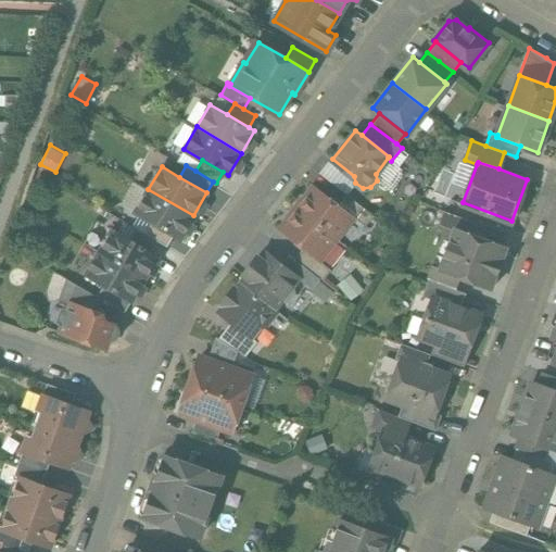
[(314,184),(297,207),(337,238),(354,215),(338,202),(314,184)]
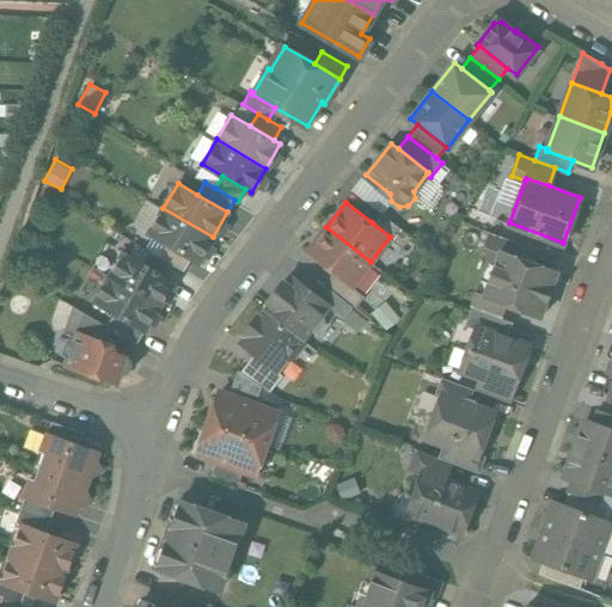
[(197,261),(213,237),(163,208),(148,232),(167,244),(191,257),(197,261)]
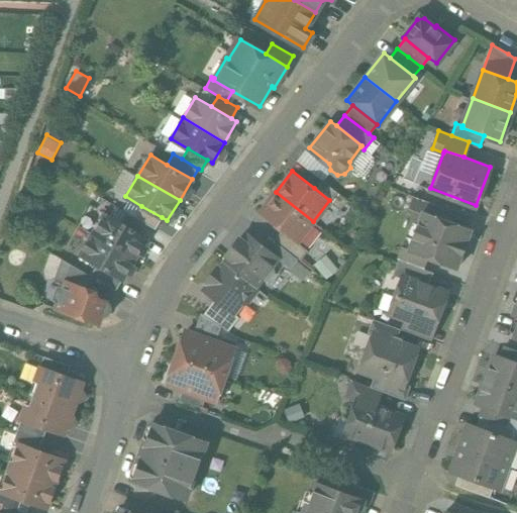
[(321,179),(314,188),(329,200),(339,208),(347,199),(321,179)]
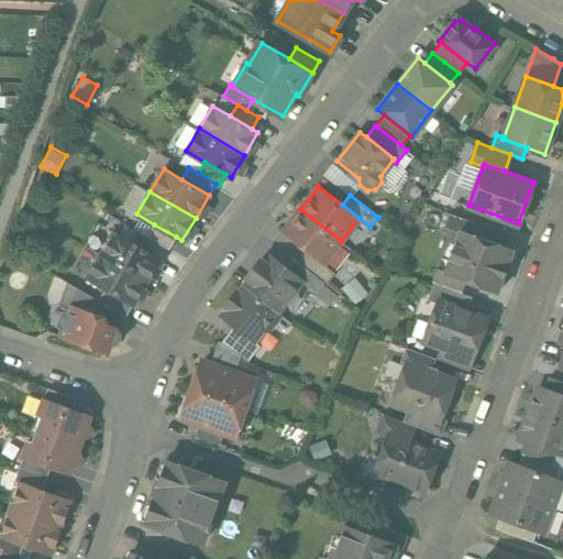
[(323,263),(341,241),(300,209),(283,231),(307,250),(323,263)]
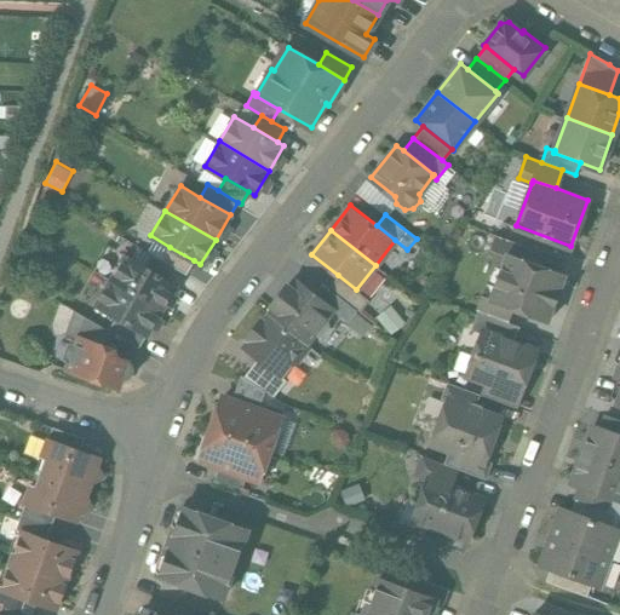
[(506,253),(527,260),(532,246),(495,234),(489,248),(506,254),(506,253)]
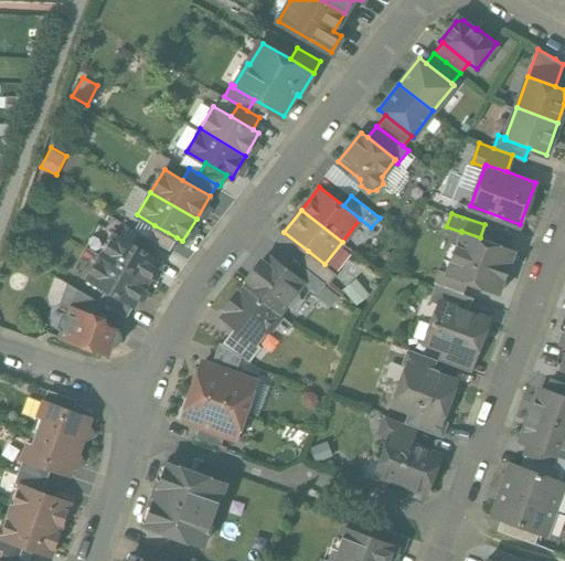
[(170,250),(177,237),(155,225),(148,236),(160,244),(170,250)]
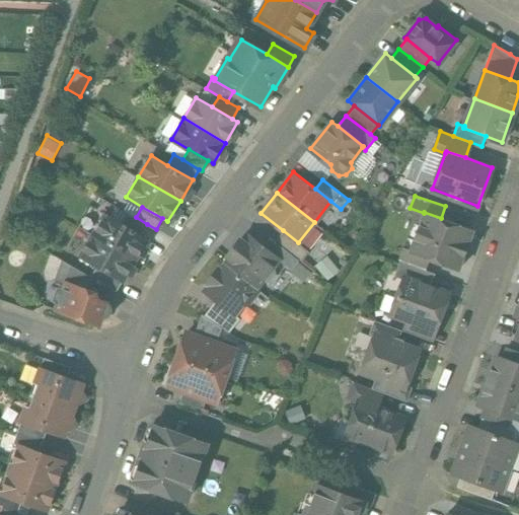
[(122,222),(141,234),(147,224),(136,217),(128,212),(122,222)]
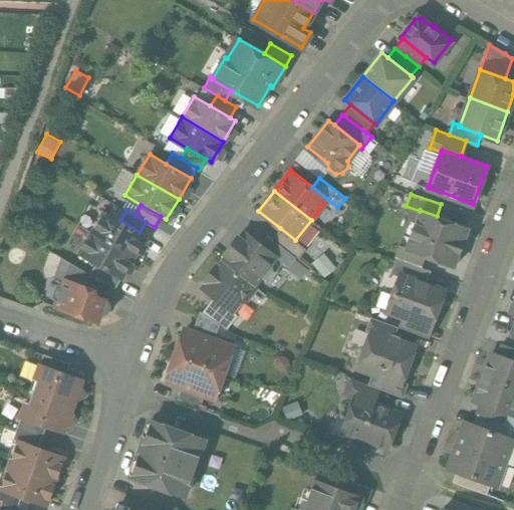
[(426,254),(454,265),(468,228),(437,216),(420,210),(420,211),(407,246),(407,247),(426,254)]
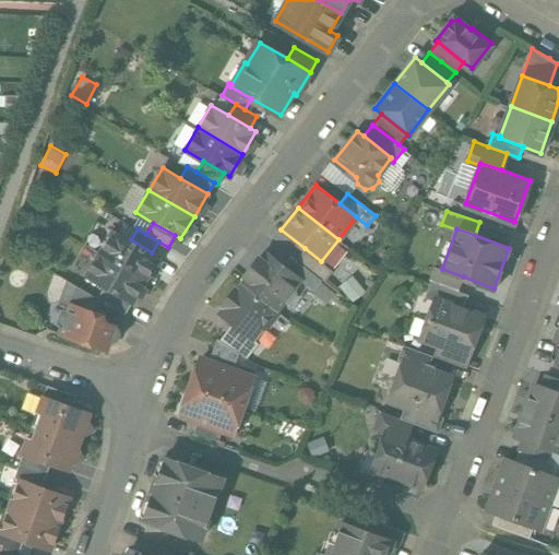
[(114,229),(99,252),(145,279),(158,256),(152,252),(131,239),(114,229)]
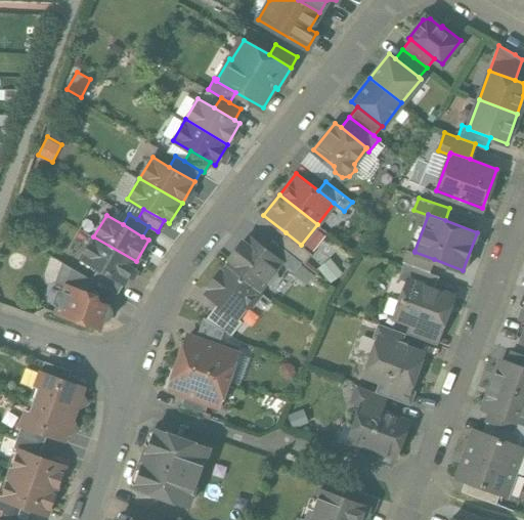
[(301,245),(286,232),(277,242),(302,261),(305,263),(312,253),(301,245)]
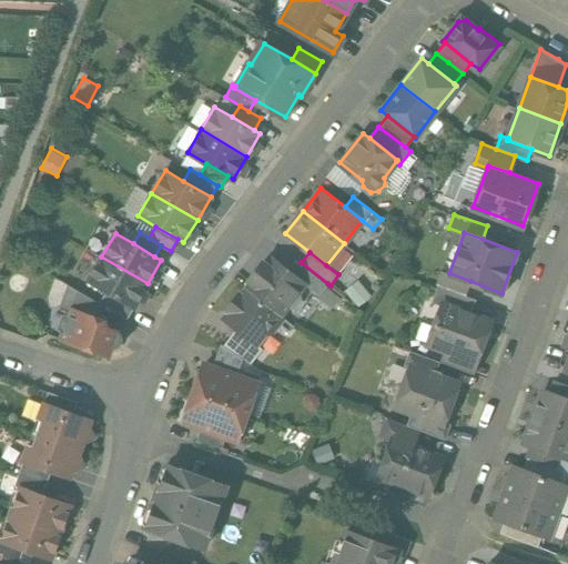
[(287,269),(270,255),(265,262),(263,260),(249,279),(251,281),(245,286),(281,314),(287,305),(288,306),(295,306),(301,299),(300,292),(298,291),(305,283),(305,282),(287,269)]
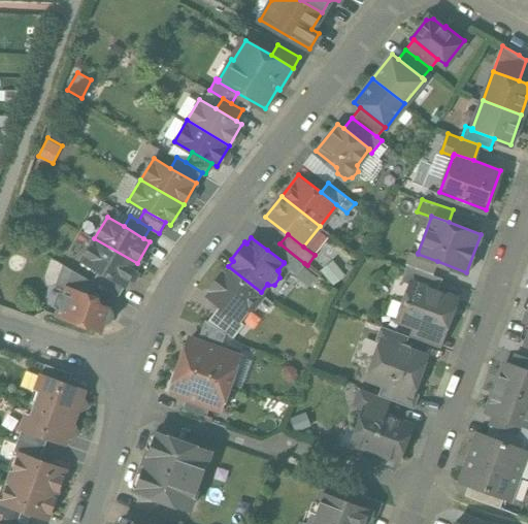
[(125,285),(137,263),(94,238),(81,260),(98,269),(125,285)]
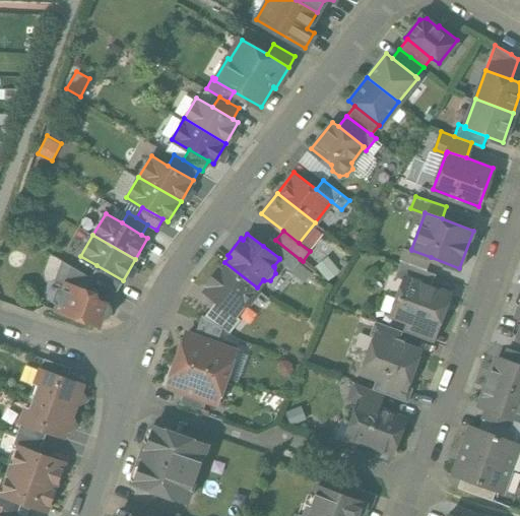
[(270,236),(263,246),(279,258),(279,259),(291,269),(300,259),(275,240),(270,236)]
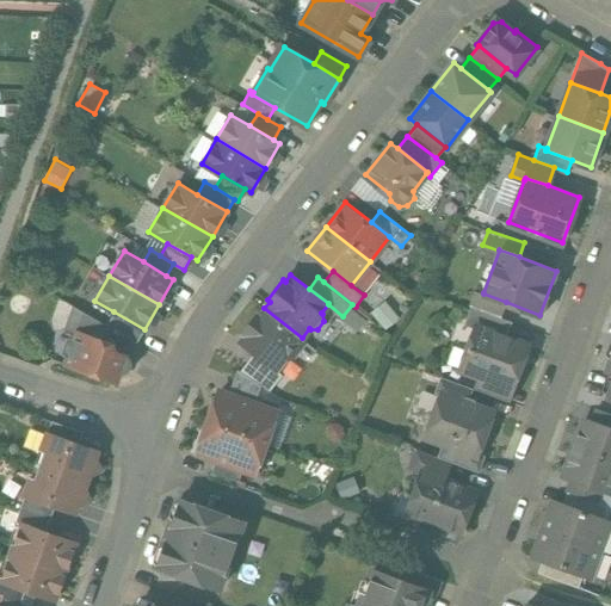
[(501,316),(506,302),(483,294),(483,292),(475,290),(469,304),(471,305),(501,316)]
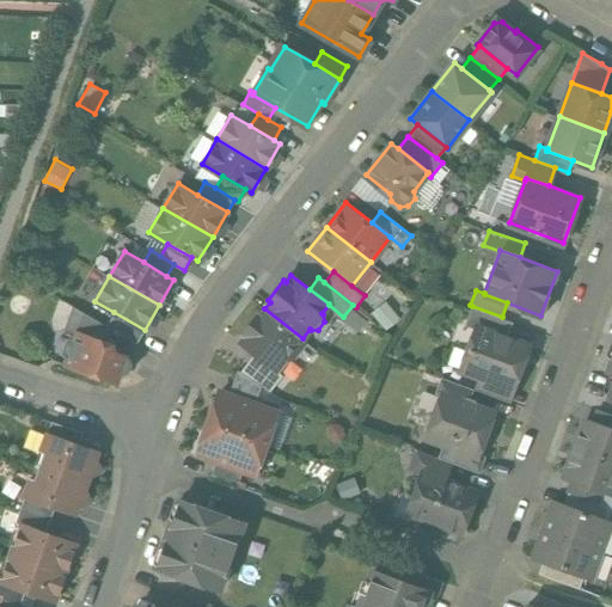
[(385,300),(371,312),(385,329),(399,317),(385,300)]
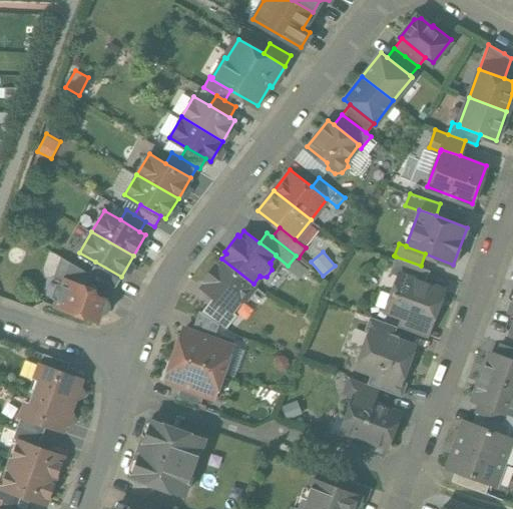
[(89,287),(93,275),(90,272),(62,256),(54,276),(64,280),(65,278),(89,287)]
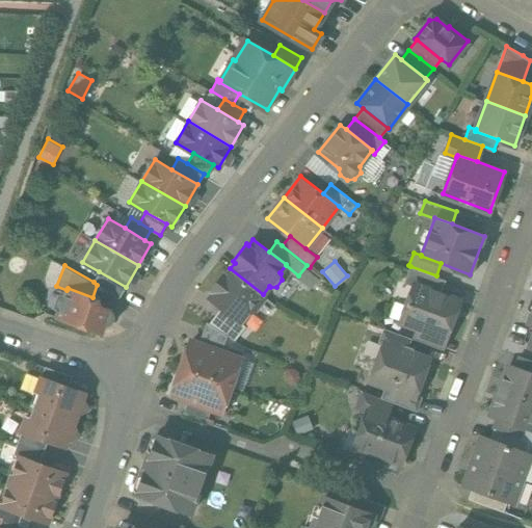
[(446,279),(436,275),(410,266),(404,282),(415,285),(416,283),(441,292),(446,279)]
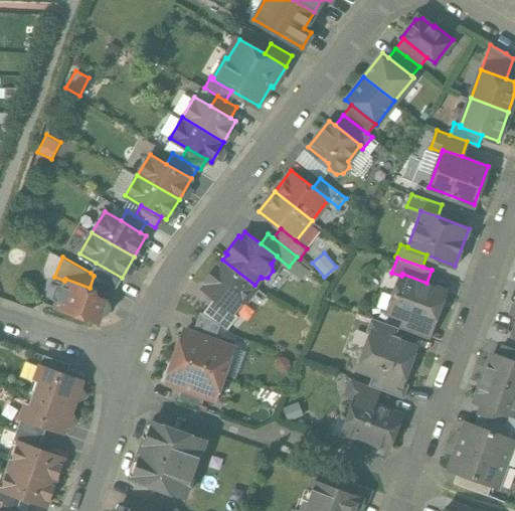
[(214,297),(233,312),(233,311),(254,285),(222,260),(218,266),(216,265),(204,280),(205,282),(201,287),(214,297)]
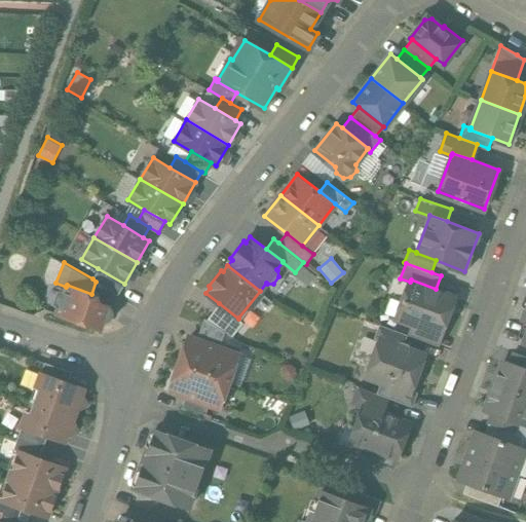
[(118,294),(124,284),(98,268),(92,278),(96,282),(118,294)]
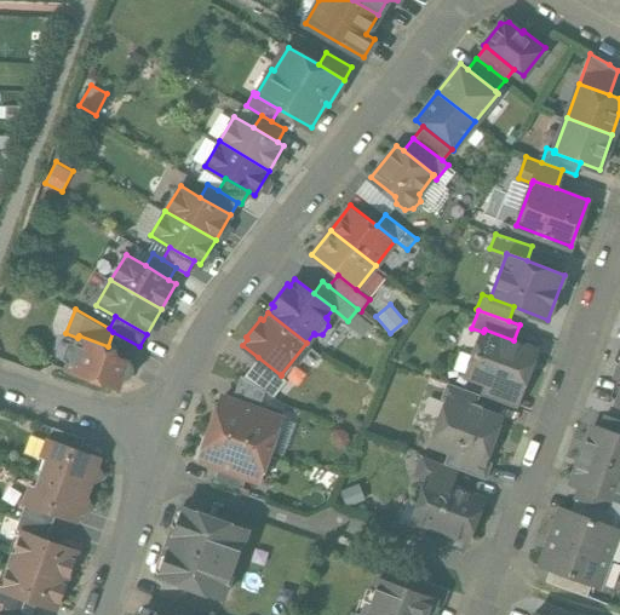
[(517,391),(520,392),(535,349),(514,340),(484,329),(483,332),(468,373),(489,381),(517,391)]
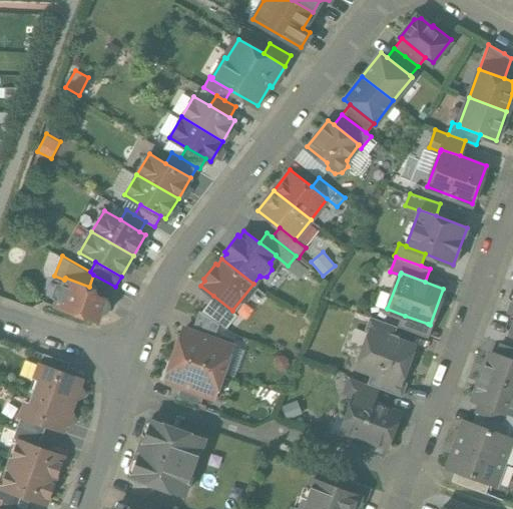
[(55,305),(97,319),(99,313),(105,313),(110,308),(109,302),(104,298),(96,295),(95,289),(89,287),(65,278),(64,280),(55,305)]
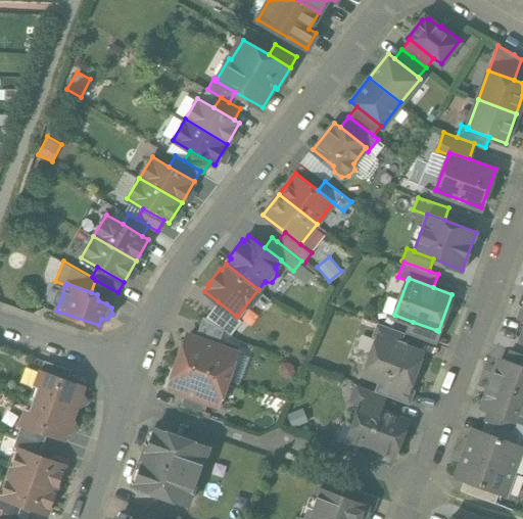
[(237,317),(218,301),(205,317),(224,329),(231,334),(242,320),(237,316),(237,317)]
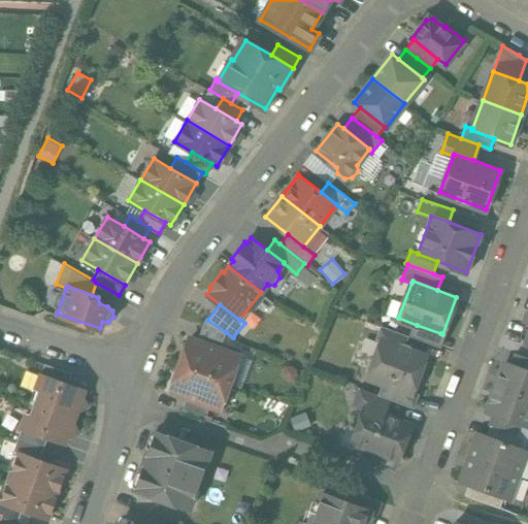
[(205,318),(197,339),(221,348),(226,332),(207,320),(205,318)]
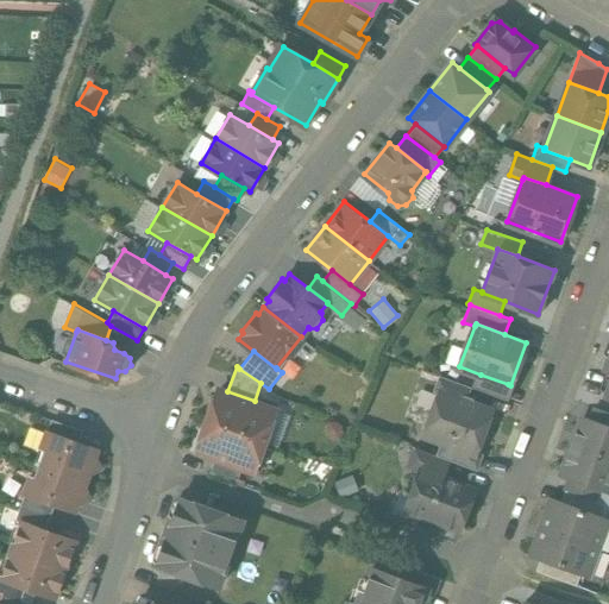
[(440,389),(466,398),(471,385),(440,373),(433,390),(439,391),(440,389)]
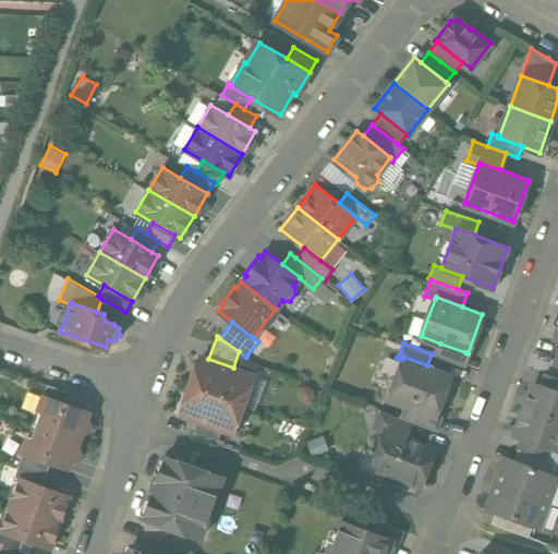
[(461,364),(465,352),(440,344),(436,354),(461,364)]
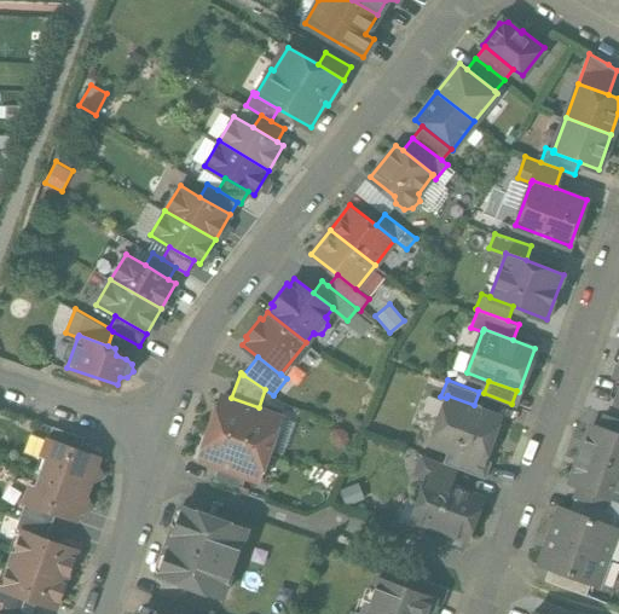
[(223,395),(210,426),(270,446),(282,416),(259,407),(231,398),(223,395)]
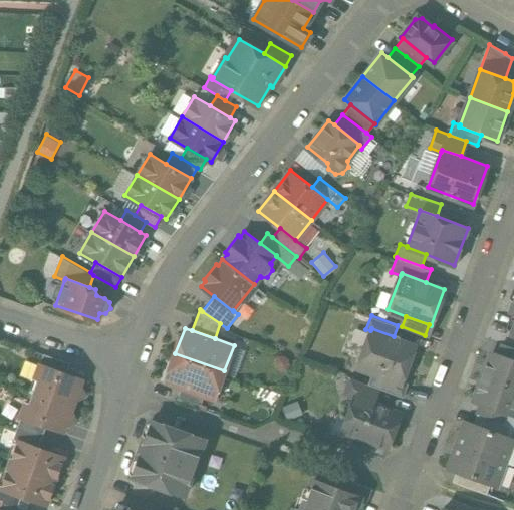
[(372,372),(401,383),(402,380),(415,344),(394,336),(371,328),(370,330),(365,345),(359,348),(356,356),(359,361),(357,366),(372,372)]
